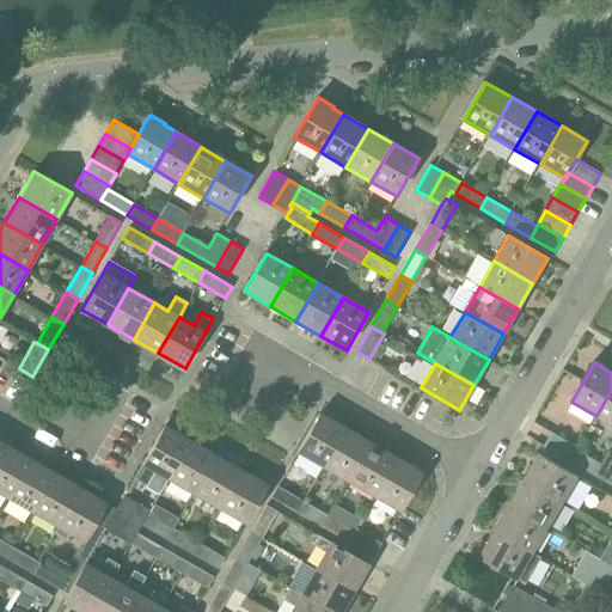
[(611,390),(597,416),(603,420),(604,426),(611,430),(611,390)]
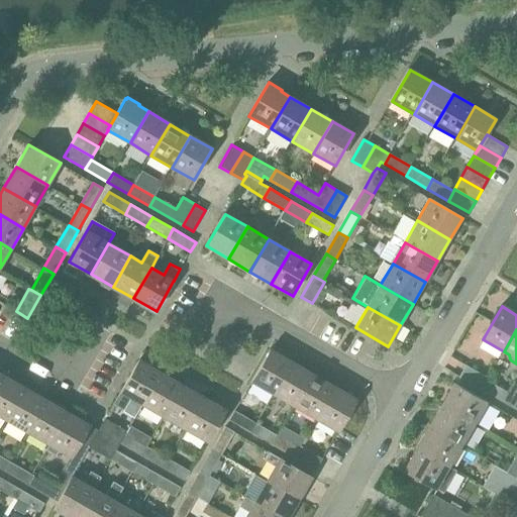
[(273,394),(292,362),(270,349),(251,381),(273,394)]
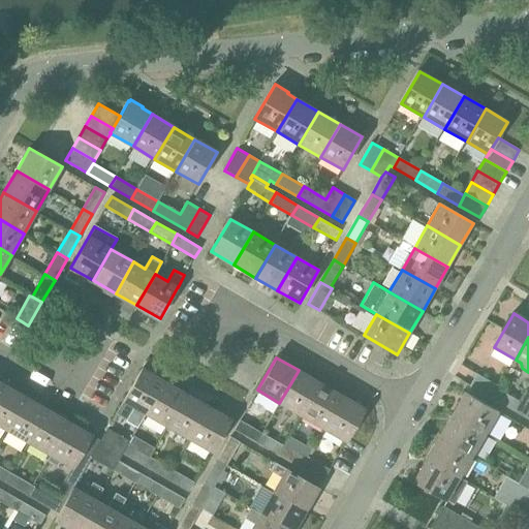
[(145,413),(164,381),(143,368),(123,401),(124,402),(118,413),(127,418),(133,407),(145,413)]
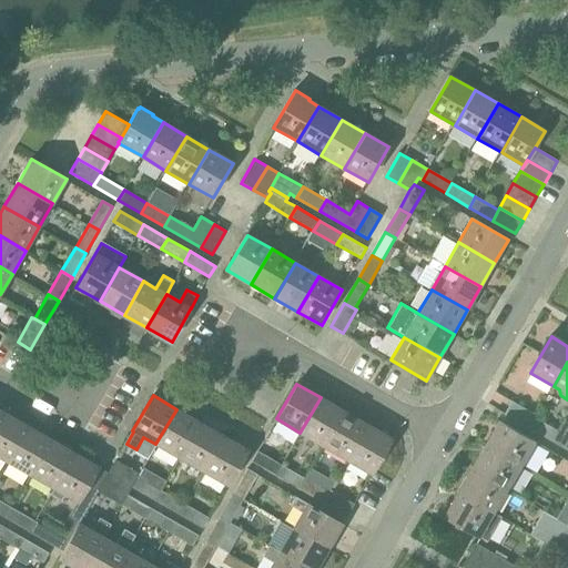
[(323,446),(343,411),(321,397),(300,433),(323,446)]
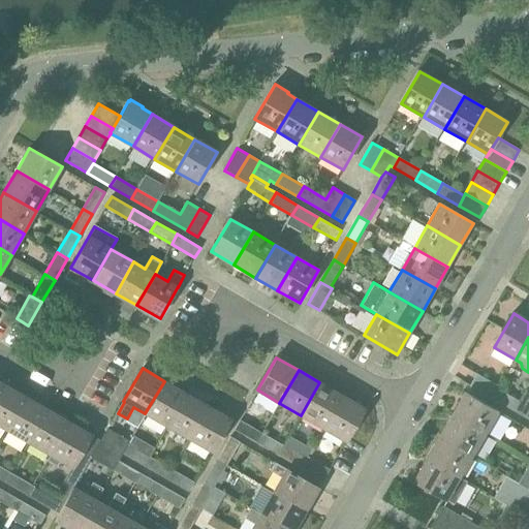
[(494,399),(500,386),(478,374),(471,385),(494,399)]
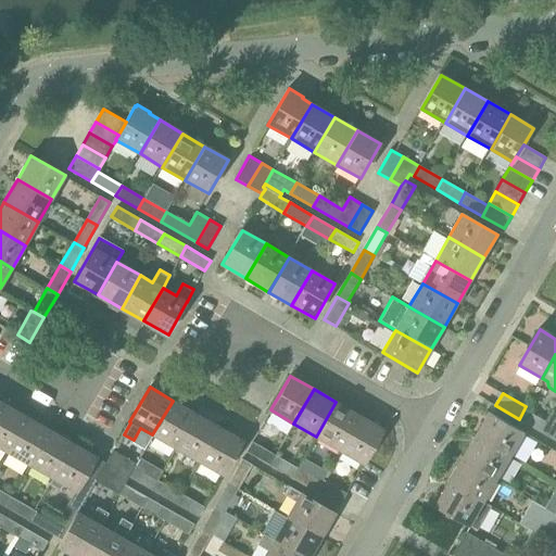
[(176,449),(196,414),(173,401),(152,434),(176,449)]
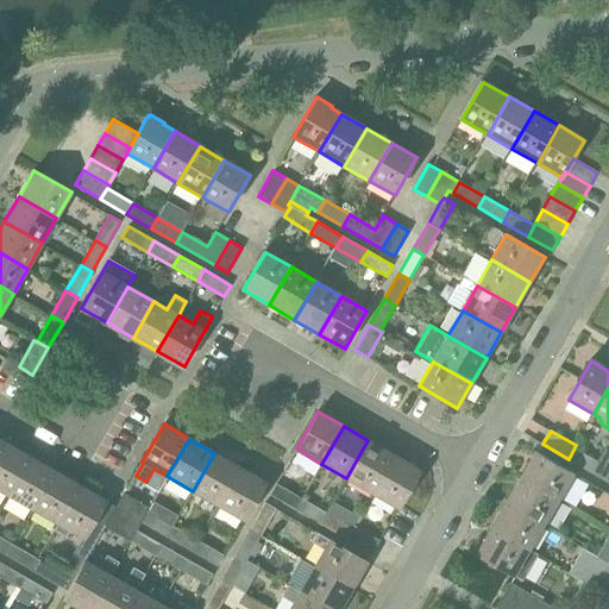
[(372,493),(394,456),(368,440),(346,478),(372,493)]
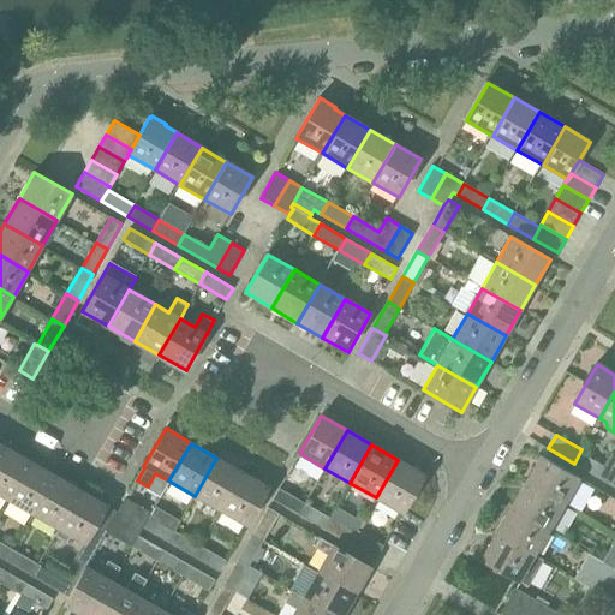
[(0,496),(7,501),(29,461),(4,447),(0,452),(0,496)]
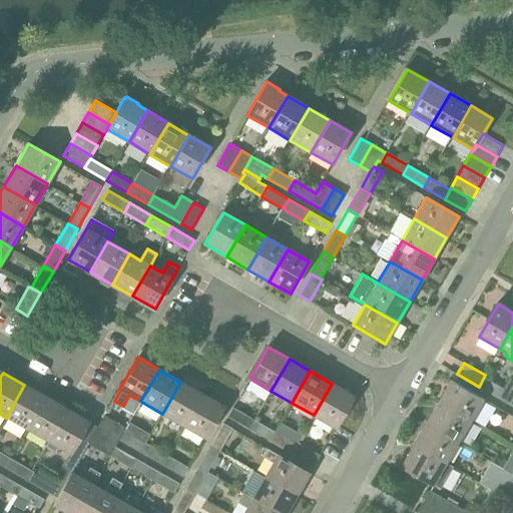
[(500,399),(506,390),(485,377),(486,375),(485,375),(479,387),(500,399)]
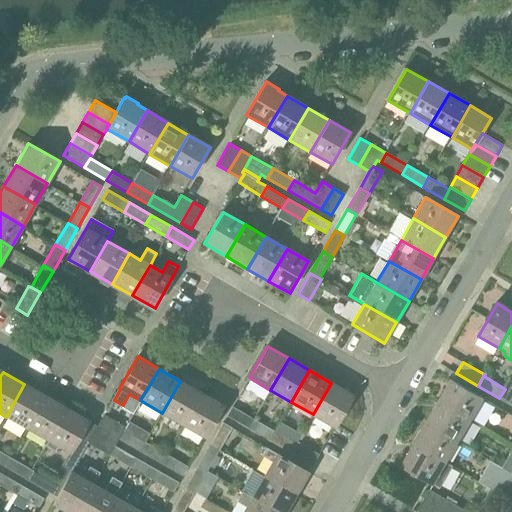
[(183,425),(201,394),(180,381),(162,413),(183,425)]
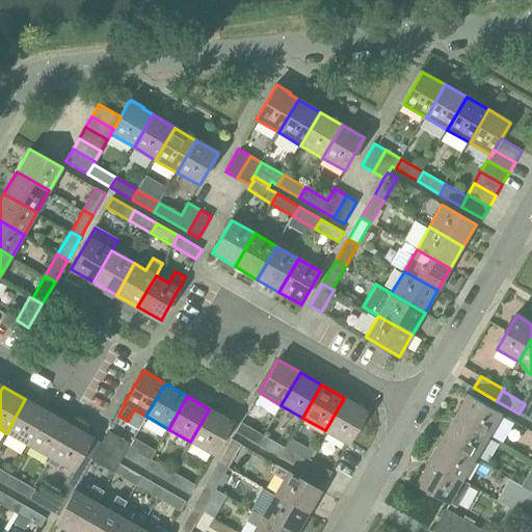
[(457,419),(490,439),(503,417),(470,397),(457,419)]
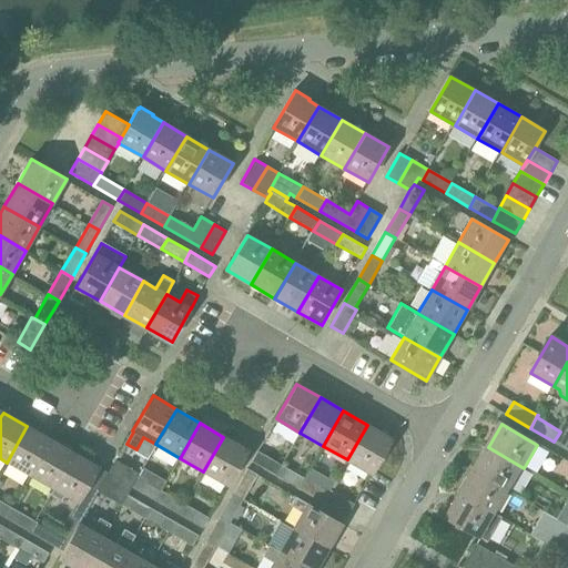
[(367,425),(347,459),(371,474),(392,438),(367,425)]
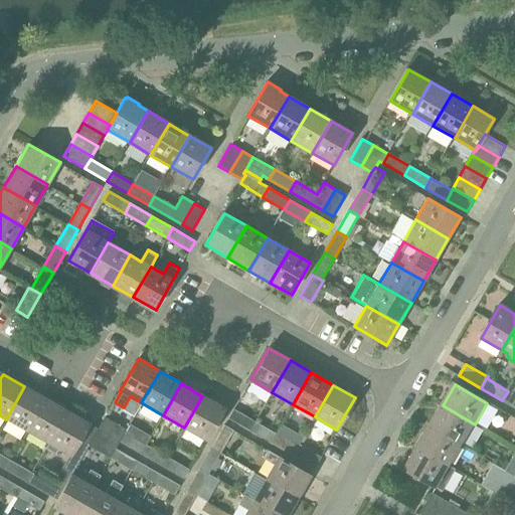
[(27,432),(46,398),(24,386),(6,419),(27,432)]
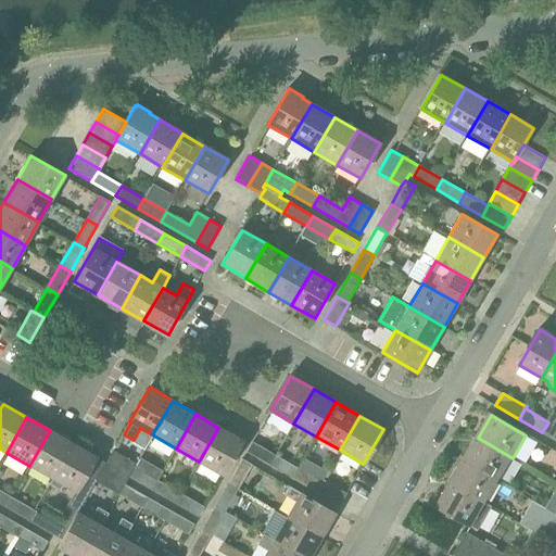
[(555,440),(555,427),(548,422),(542,432),(555,440)]
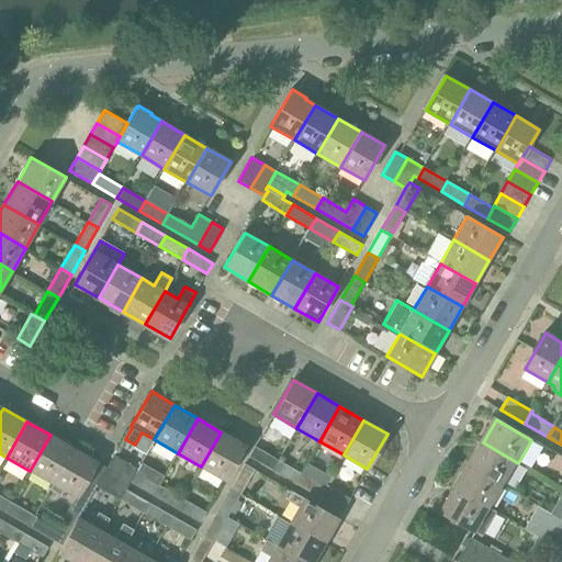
[(221,433),(201,467),(224,481),(244,446),(221,433)]
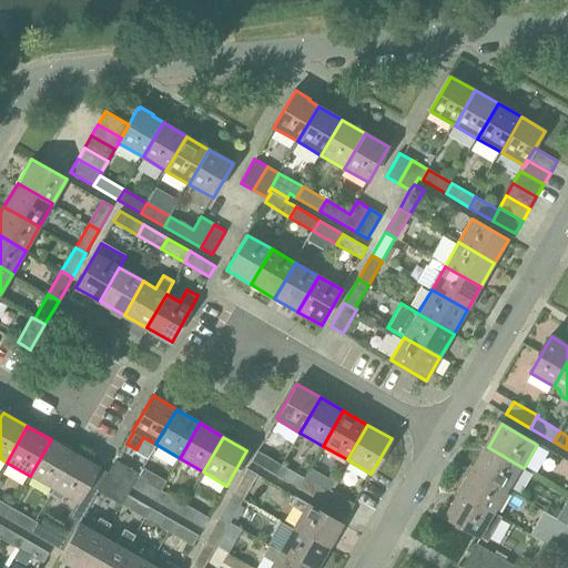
[(53,489),(73,454),(51,439),(30,476),(53,489)]
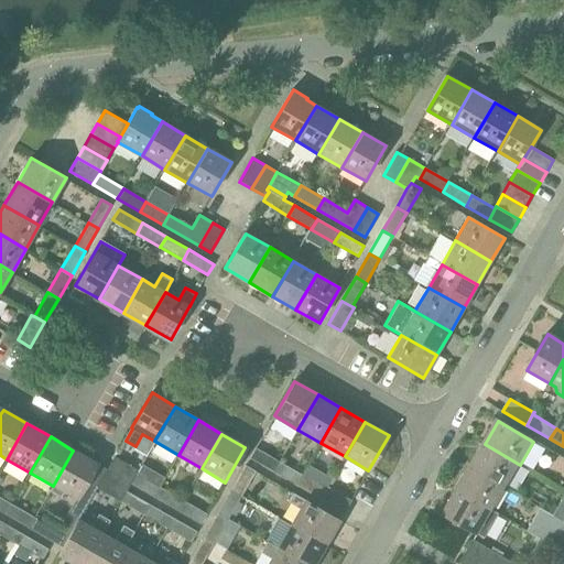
[(507,488),(520,465),(485,444),(470,467),(507,488)]
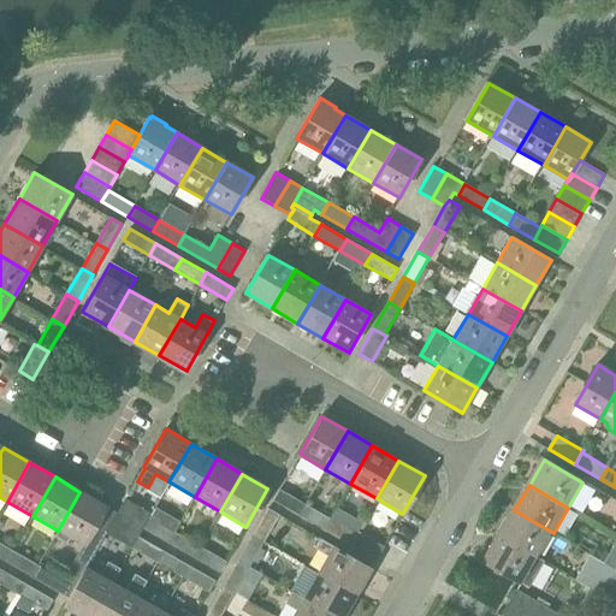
[(298,515),(304,504),(279,490),(273,501),(298,515)]
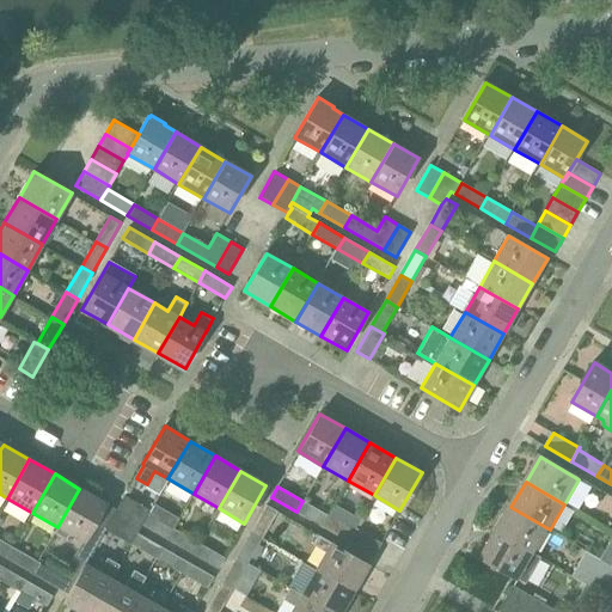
[(57,527),(54,533),(66,540),(69,534),(83,543),(80,546),(92,554),(105,530),(105,528),(95,524),(106,503),(79,489),(57,527)]
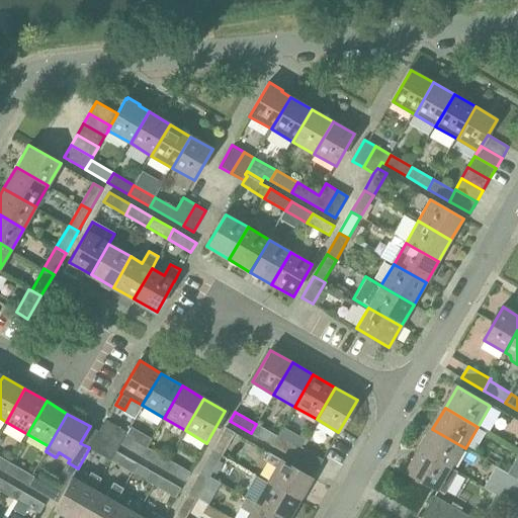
[(120,442),(126,431),(105,419),(104,422),(93,440),(105,446),(110,437),(120,442)]
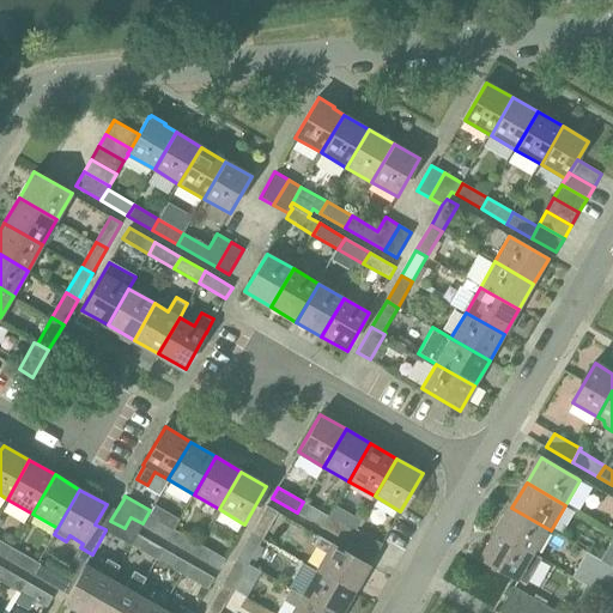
[(321,527),(328,516),(303,502),(297,513),(321,527)]
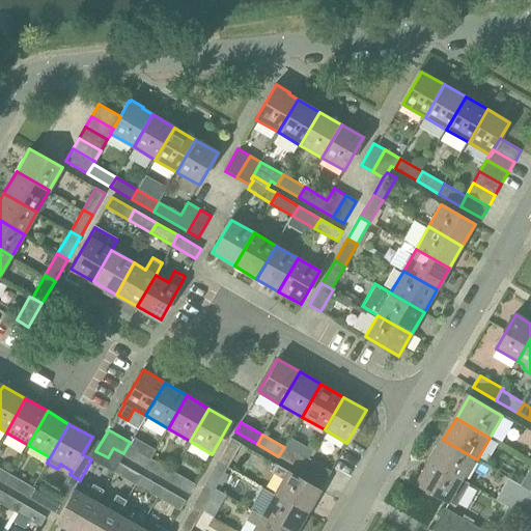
[(218,462),(227,468),(241,444),(231,439),(218,462)]
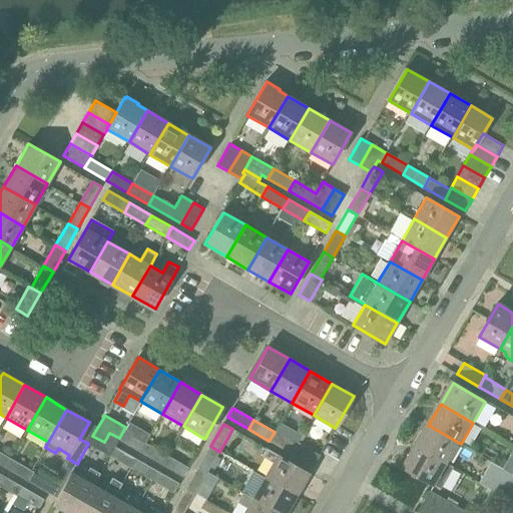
[(422,433),(415,445),(416,446),(449,465),(461,444),(428,425),(423,433),(422,433)]
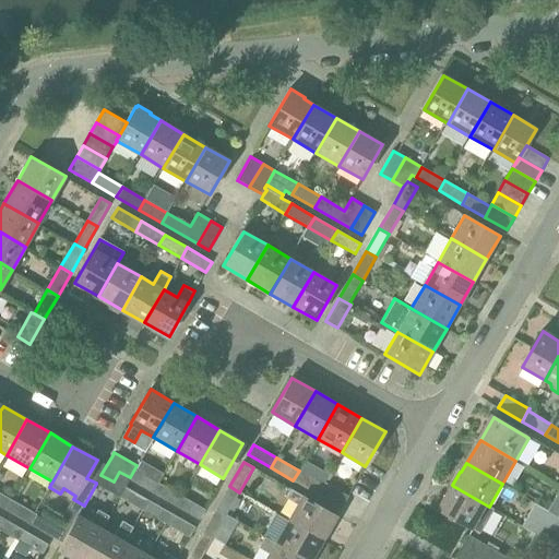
[(130,477),(127,483),(128,484),(130,480),(153,492),(158,483),(135,470),(138,466),(137,465),(130,477)]
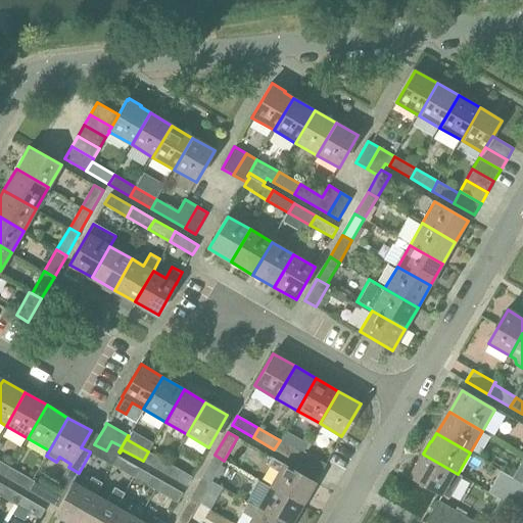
[(296,463),(302,453),(280,440),(274,449),(296,463)]
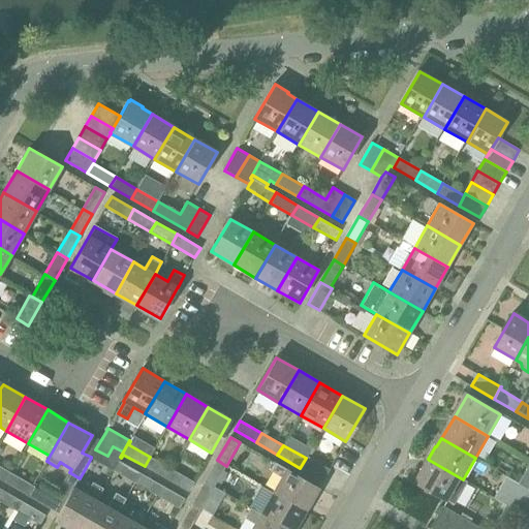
[(120,457),(123,452),(113,446),(107,456),(95,449),(91,457),(91,458),(113,470),(120,457)]
